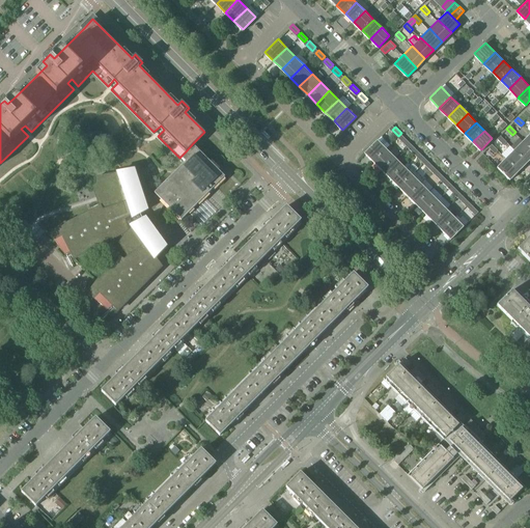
[(501,134),(498,137),(504,143),(507,140),(501,134)]
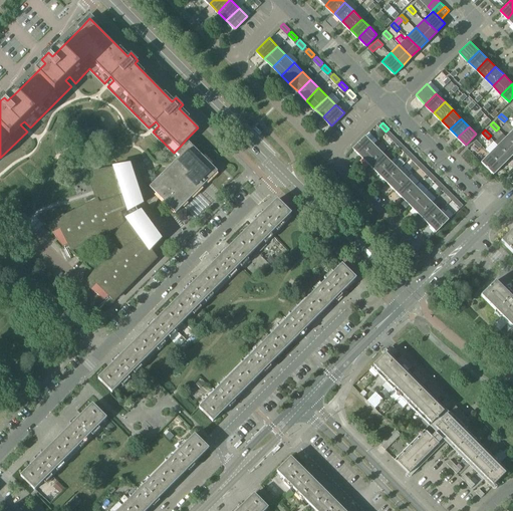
[(388,134),(394,140),(397,137),(391,131),(388,134)]
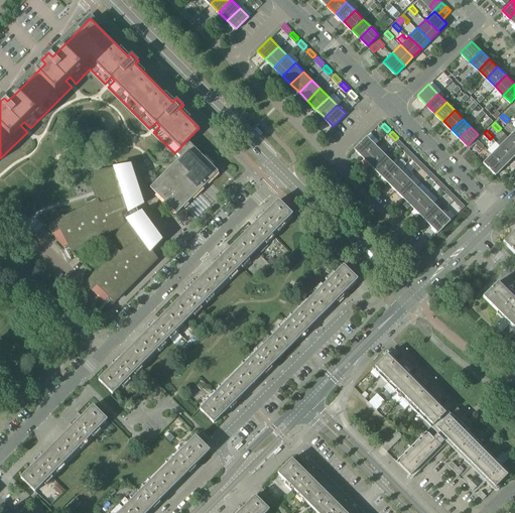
[(354,147),(363,155),(375,143),(367,135),(354,147)]
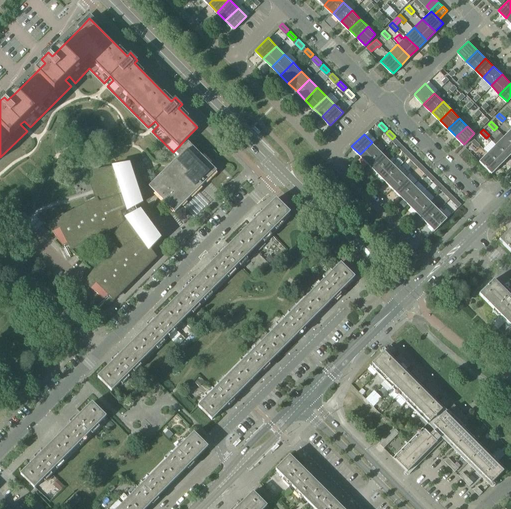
[(510,140),(505,134),(496,143),(509,155),(510,153),(510,140)]
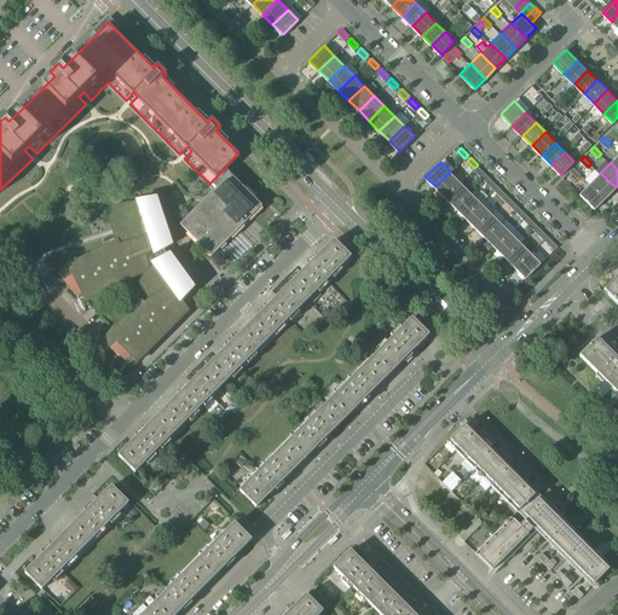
[(478,164),(474,168),(484,179),(487,174),(478,164)]
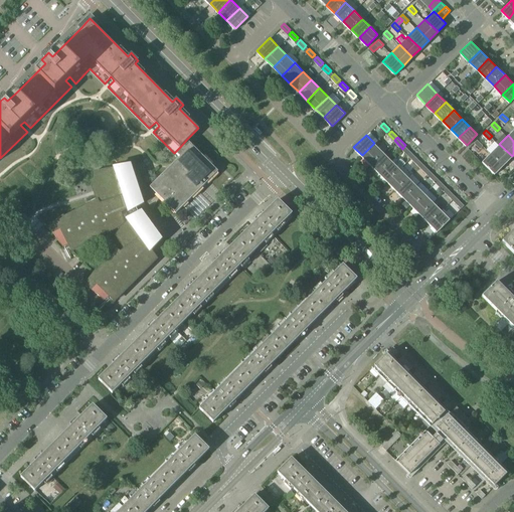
[(478,138),(475,141),(481,147),(484,144),(478,138)]
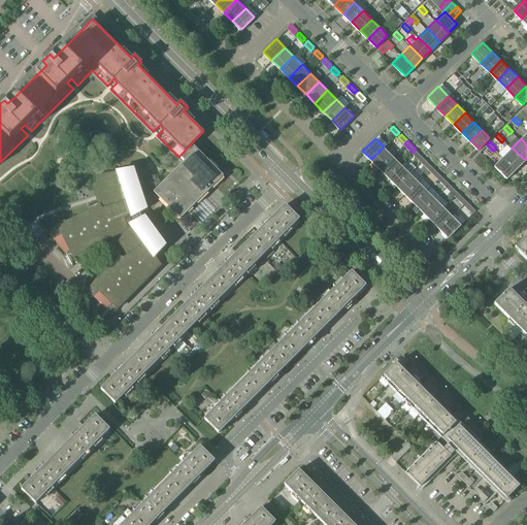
[(154,190),(160,196),(154,206),(150,207),(149,206),(146,204),(145,202),(138,179),(136,179),(133,167),(122,169),(122,170),(112,171),(97,174),(97,182),(94,184),(98,198),(99,200),(90,204),(91,205),(92,204),(93,208),(90,209),(66,222),(65,221),(51,231),(65,251),(69,248),(73,255),(122,230),(124,234),(120,240),(128,253),(123,257),(121,256),(99,277),(98,276),(88,291),(107,305),(110,301),(117,307),(161,263),(155,254),(157,252),(158,252),(165,244),(162,239),(163,239),(150,220),(152,219),(155,220),(159,215),(156,212),(163,202),(165,202),(180,217),(207,190),(212,186),(224,174),(192,142),(185,151),(180,155),(185,159),(154,190)]
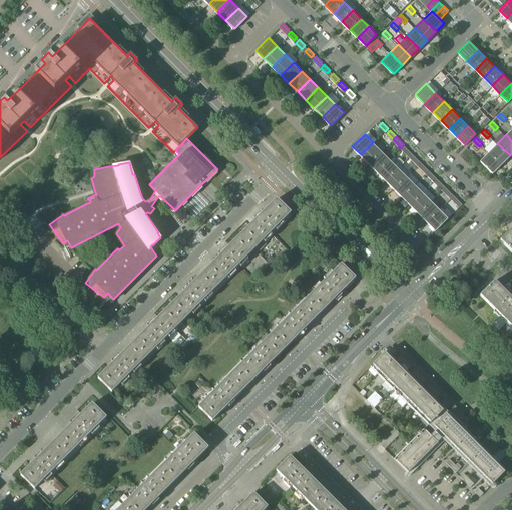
[(361,154),(369,163),(381,150),(376,145),(380,142),(377,138),(373,142),(361,154)]
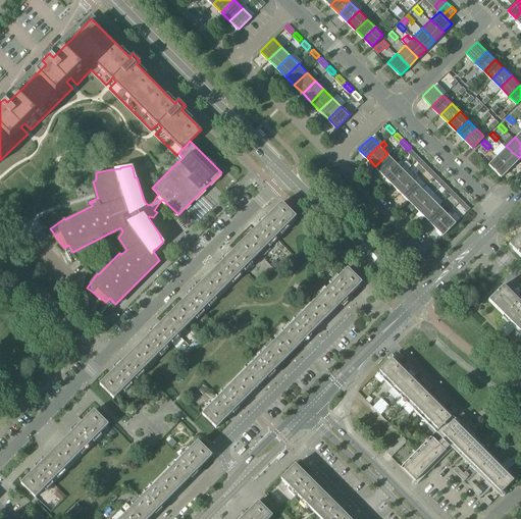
[(506,146),(498,154),(511,166),(519,158),(506,146)]
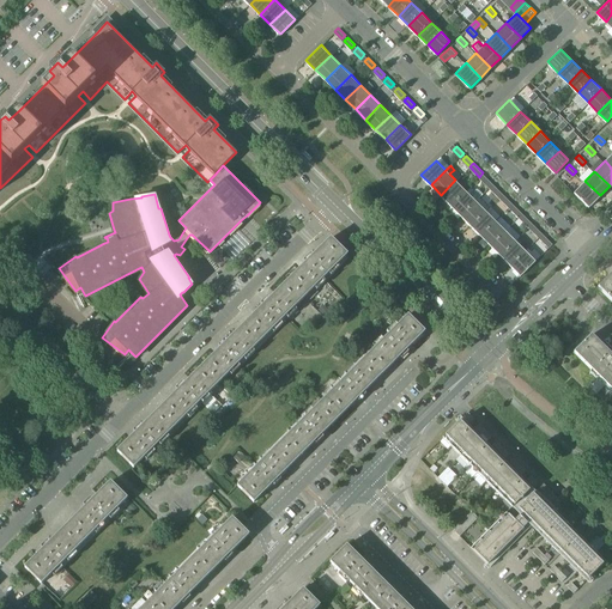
[(483,180),(489,187),(492,182),(486,176),(483,180)]
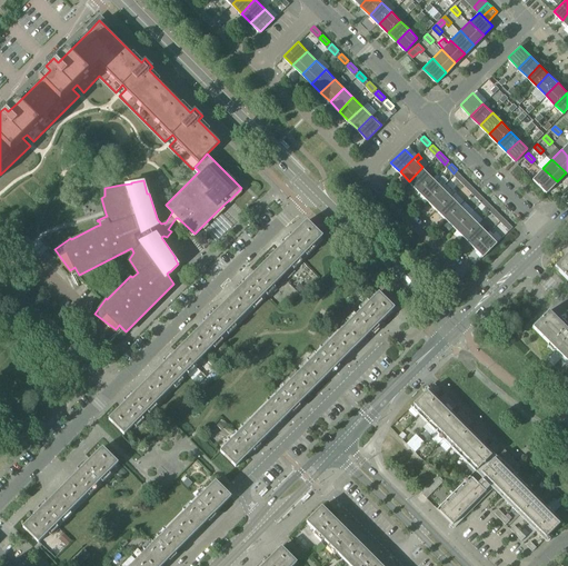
[(409,181),(418,190),(432,177),(422,167),(409,181)]
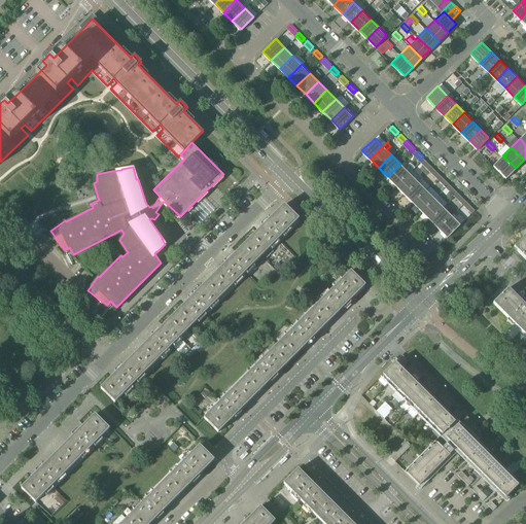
[(516,168),(502,155),(493,165),(506,177),(516,168)]
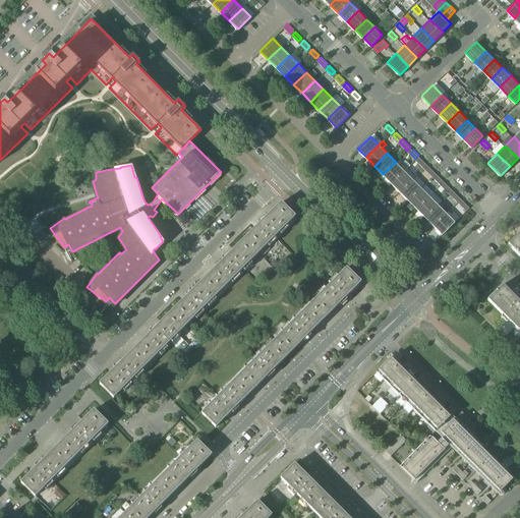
[(418,155),(415,159),(424,167),(427,164),(418,155)]
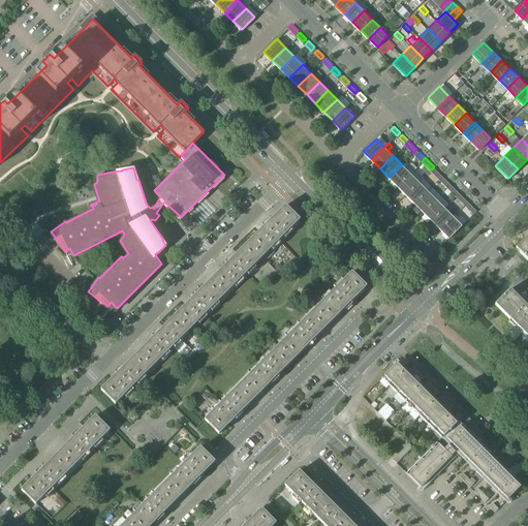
[(389,177),(397,185),(410,173),(405,167),(409,163),(406,159),(402,164),(389,177)]
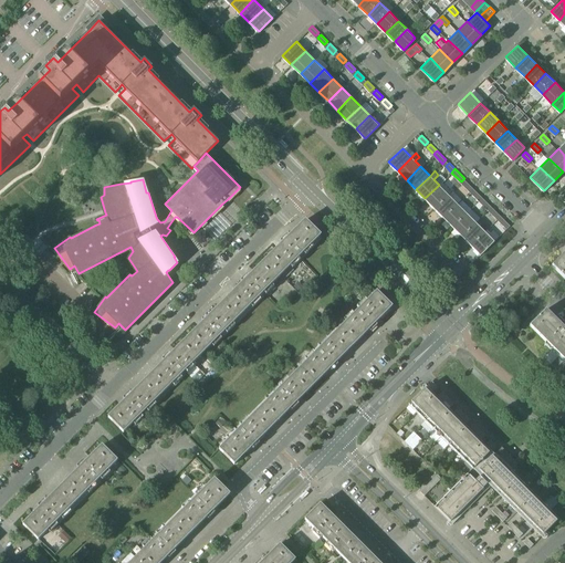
[(473,187),(467,181),(463,185),(470,190),(473,187)]
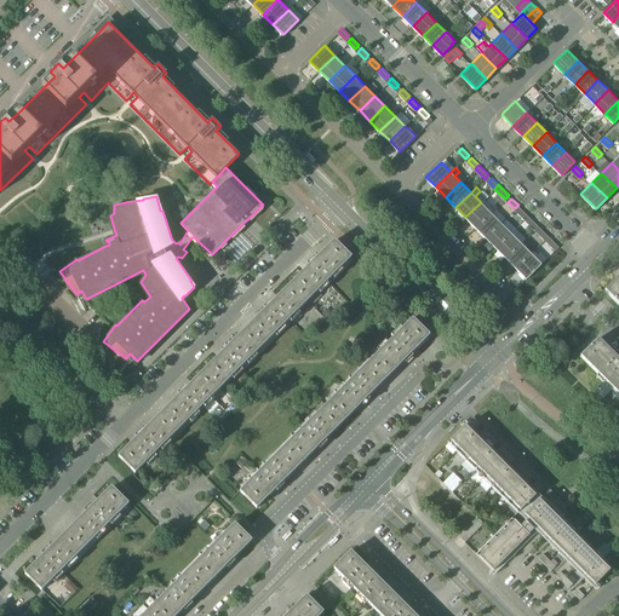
[(465,217),(476,228),(491,212),(481,202),(465,217)]
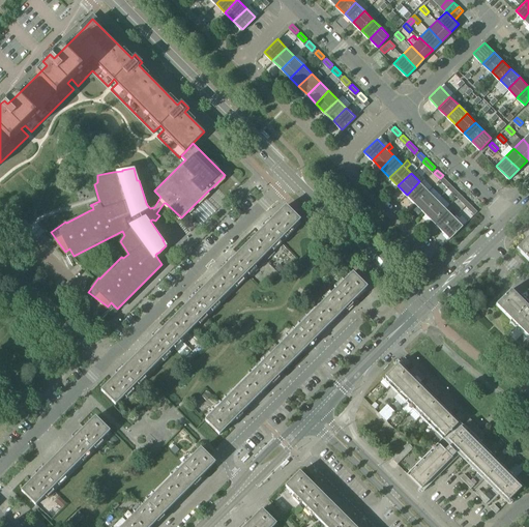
[(452,184),(446,178),(442,181),(448,187),(452,184)]
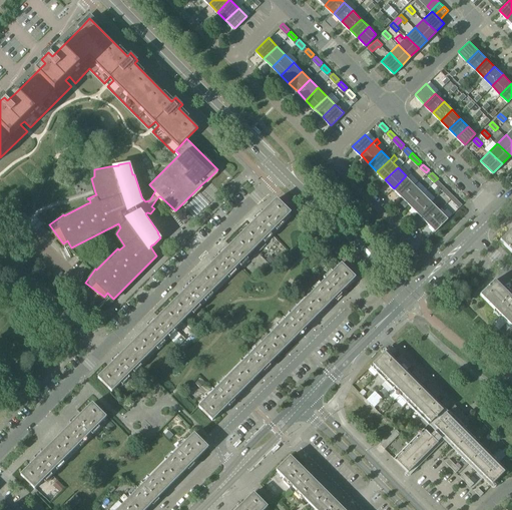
[(394,188),(402,196),(415,184),(415,183),(417,181),(416,181),(418,179),(416,176),(414,179),(415,179),(412,181),(406,175),(394,188)]
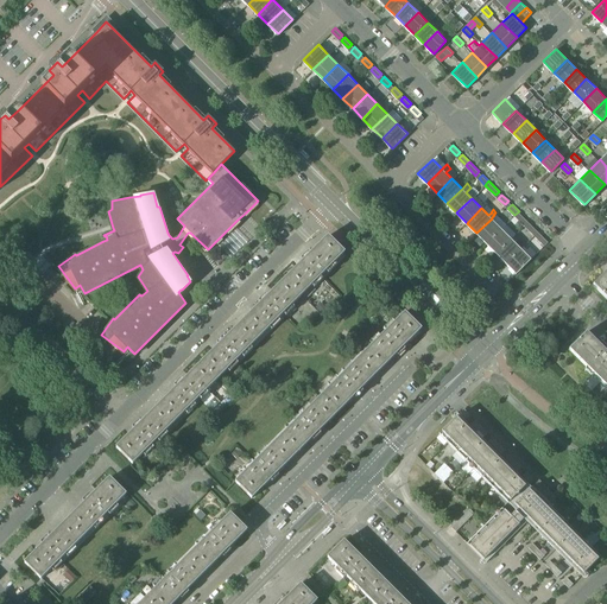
[(529,221),(522,214),(518,217),(525,224),(529,221)]
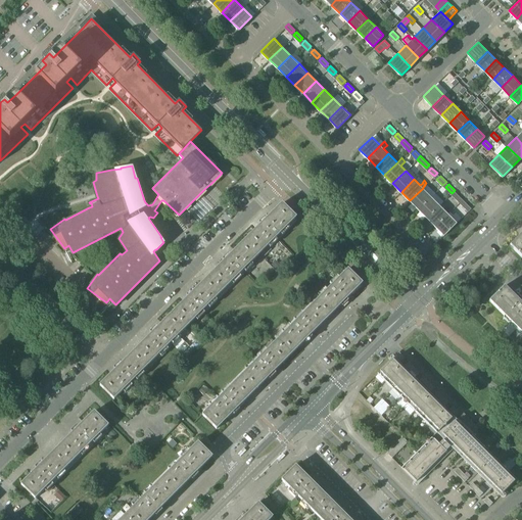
[(410,200),(419,208),(431,196),(423,188),(410,200)]
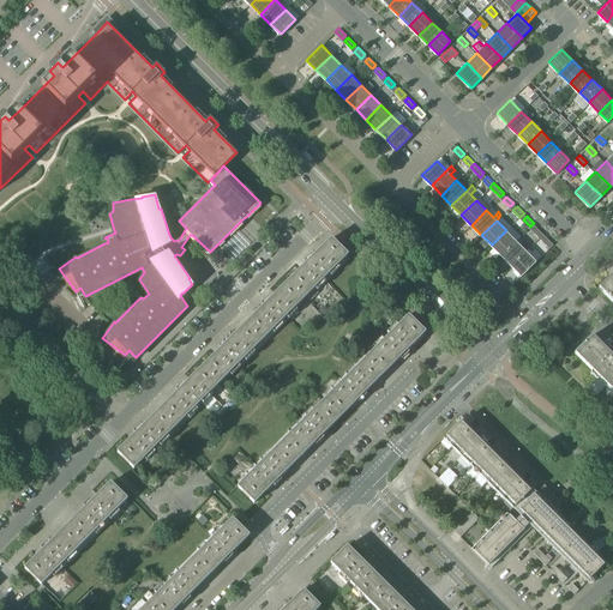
[(544,233),(536,225),(533,229),(540,236),(544,233)]
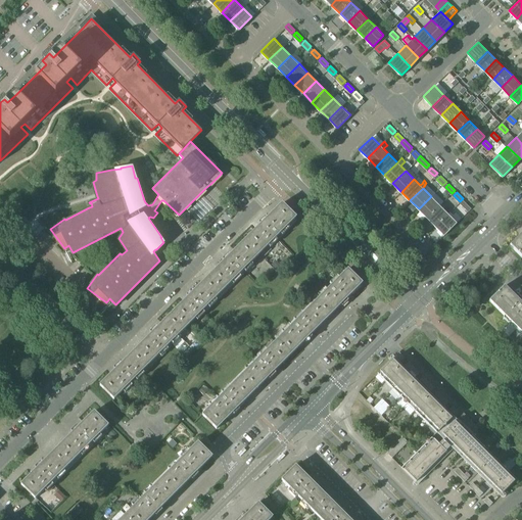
[(419,208),(427,218),(439,204),(431,196),(419,208)]
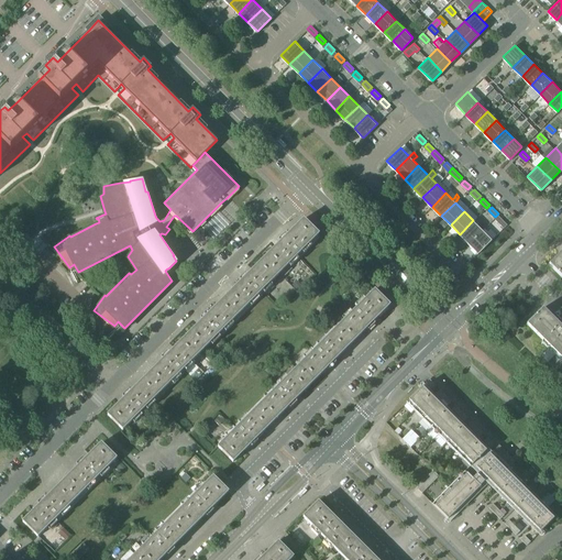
[(497,220),(504,227),(507,223),(500,216),(497,220)]
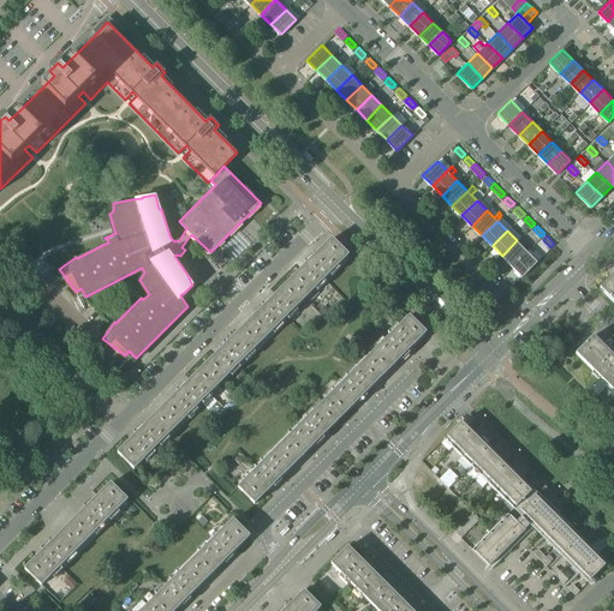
[(332,237),(130,437),(118,450),(135,467),(349,253),(332,237)]
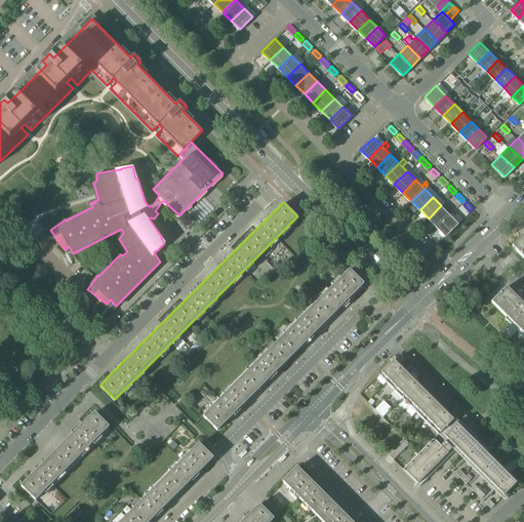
[(429,218),(437,227),(450,214),(441,205),(429,218)]
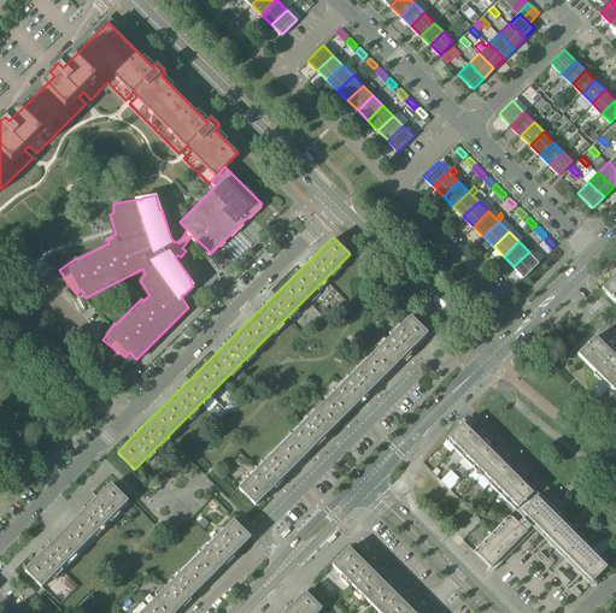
[(529,252),(514,266),(524,276),(539,261),(529,252)]
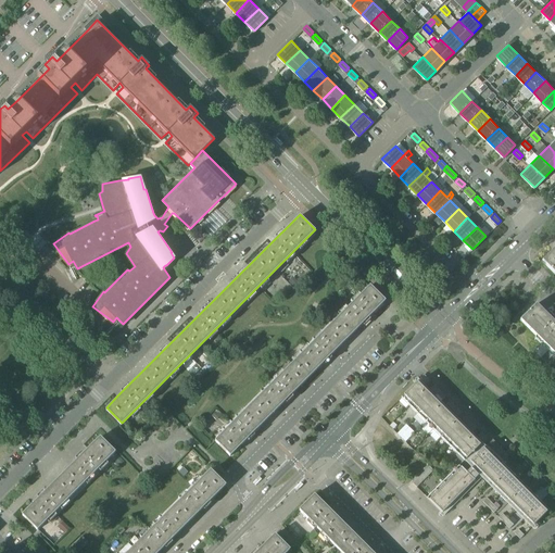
[(554,246),(543,259),(542,259),(554,271),(554,246)]
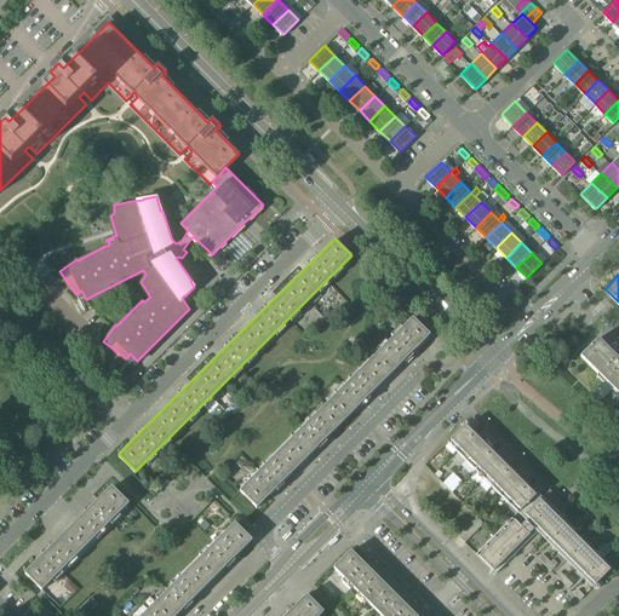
[(327,305),(322,311),(327,316),(332,310),(327,305)]
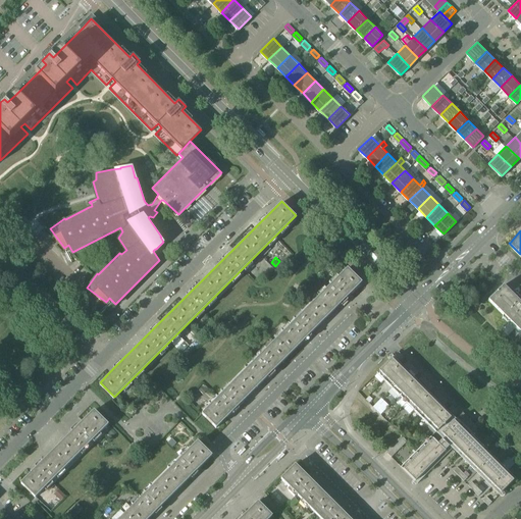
[(348,266),(291,323),(202,412),(216,426),(362,280),(348,266)]
